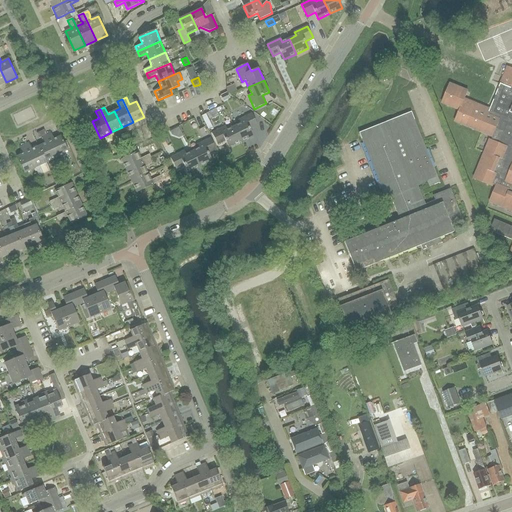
[(356,271),(384,260),(388,258),(421,245),(423,250),(432,246),(441,242),(439,238),(454,232),(451,227),(463,222),(450,189),(433,196),(435,200),(425,204),(418,186),(421,184),(428,182),(430,187),(440,183),(438,178),(411,112),(359,133),(380,184),(385,199),(391,197),(400,220),(344,242),(356,271)]
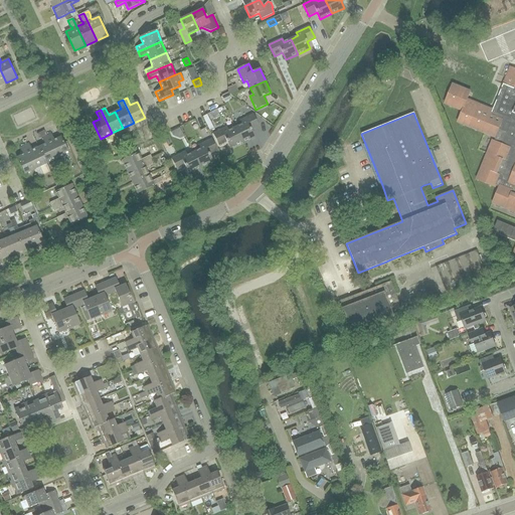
[(251,130),(259,126),(253,114),(240,121),(241,124),(235,128),(242,143),(254,137),(251,130)]
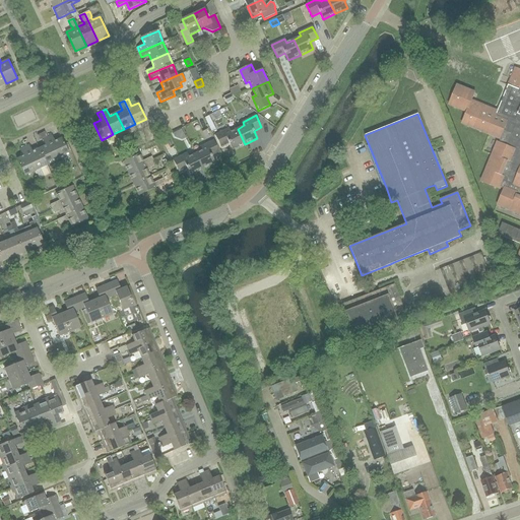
[(209,116),(205,118),(211,132),(216,130),(209,116)]
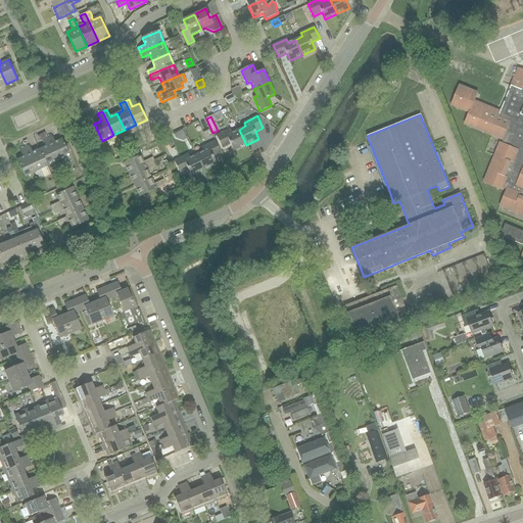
[(183,129),(174,134),(176,138),(183,141),(187,138),(183,129)]
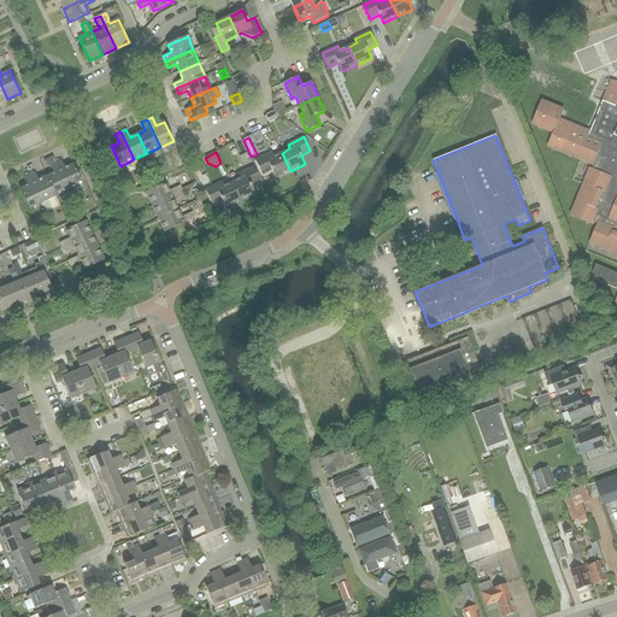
[(291,171),(282,153),(274,157),(271,152),(256,160),(263,174),(272,170),(276,177),(291,171)]
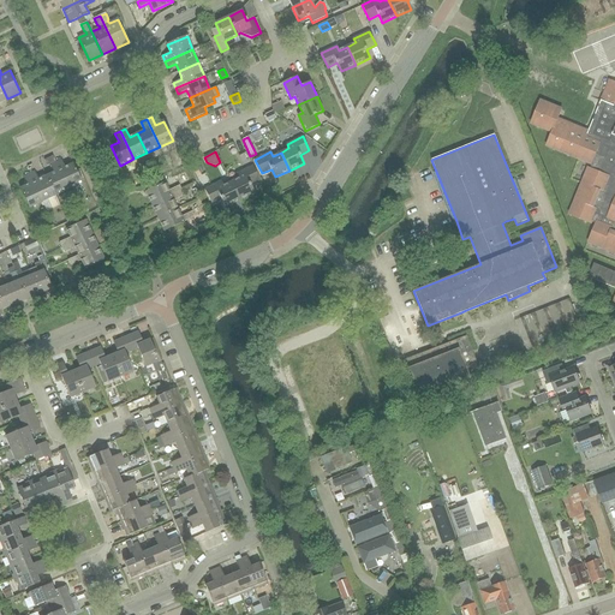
[(61,159),(55,162),(69,190),(82,183),(73,163),(65,167),(61,159)]
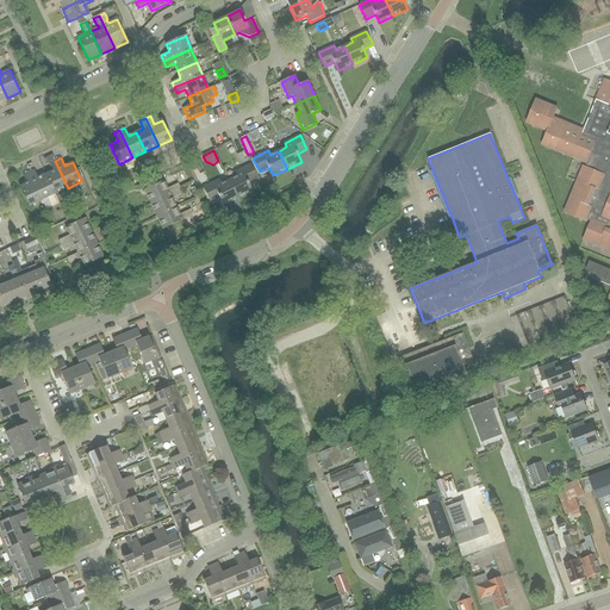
[(68,188),(55,161),(50,163),(54,172),(47,175),(55,194),(68,188)]
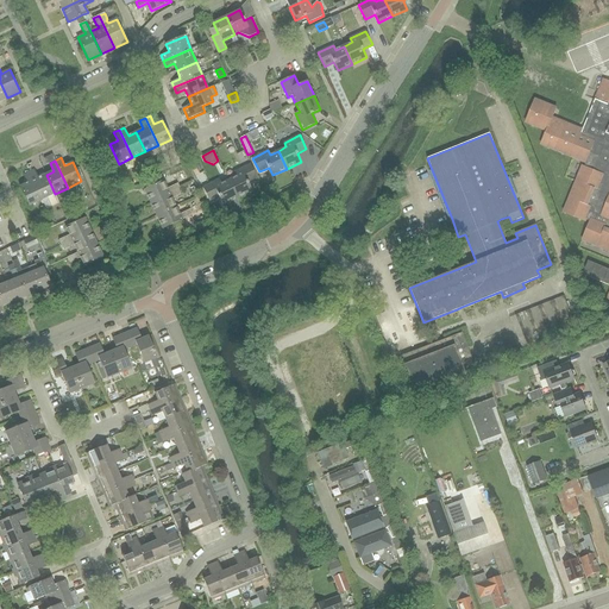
[(248,183),(257,179),(250,164),(234,173),(237,176),(228,180),(238,198),(252,190),(248,183)]
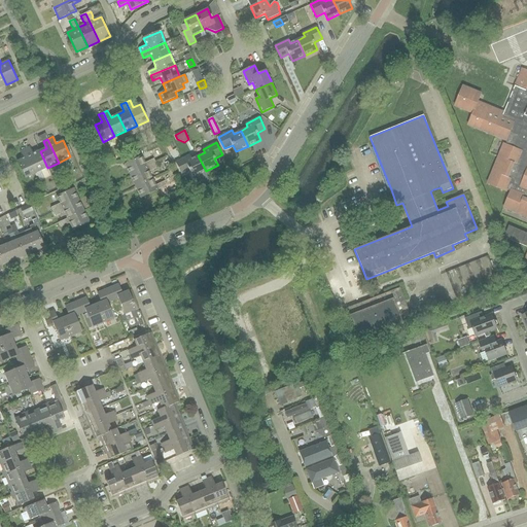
[(47,168),(40,151),(33,154),(30,147),(26,149),(37,173),(47,168)]
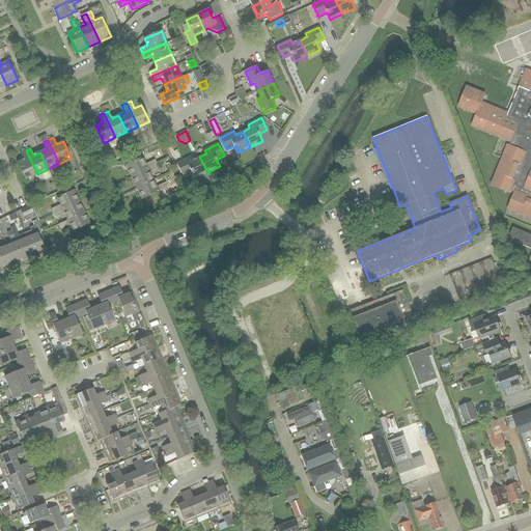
[(37,174),(26,150),(21,152),(24,160),(18,163),(26,179),(37,174)]
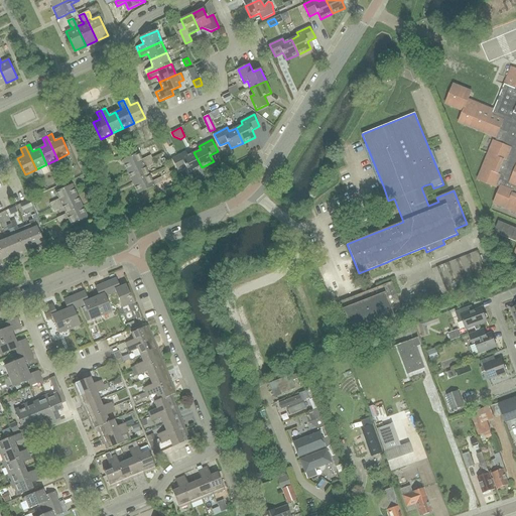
[(202,167),(194,152),(187,156),(185,152),(172,158),(178,170),(185,166),(189,173),(202,167)]
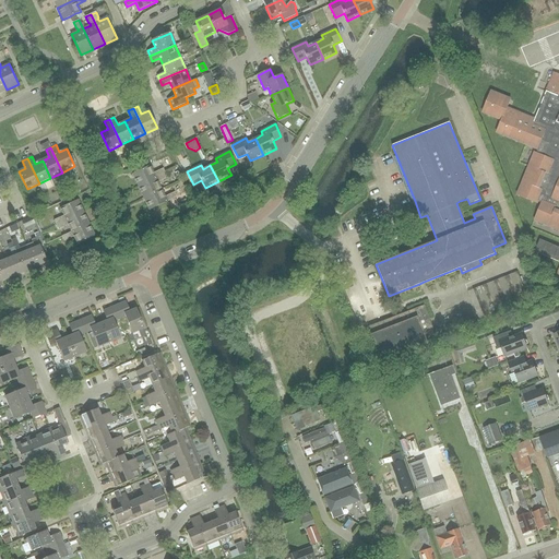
[(139,186),(165,174),(164,168),(154,174),(151,166),(132,174),(139,186)]
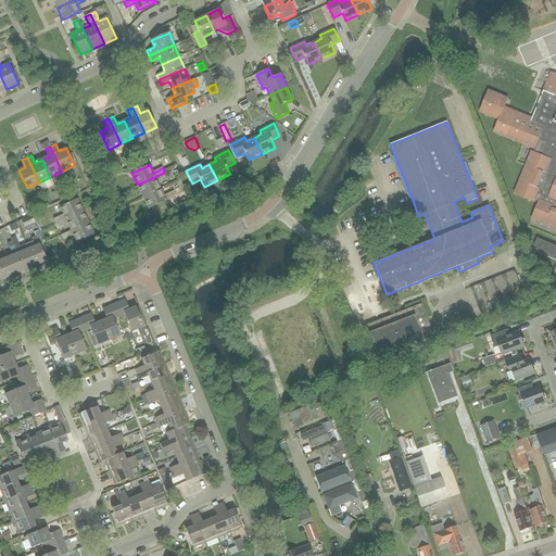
[(167,177),(164,173),(138,185),(143,197),(161,189),(158,181),(167,177)]
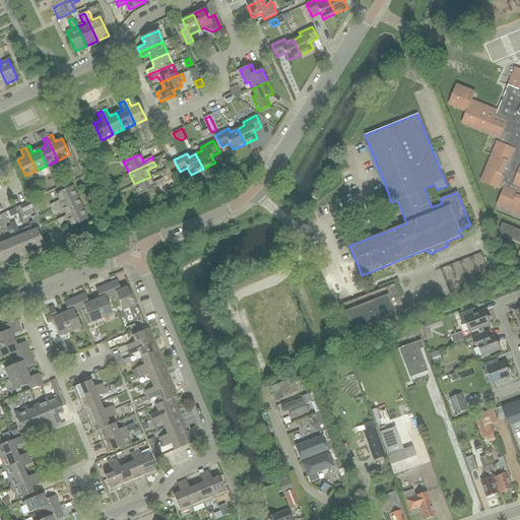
[(139,195),(165,183),(163,179),(153,183),(150,177),(134,184),(139,195)]
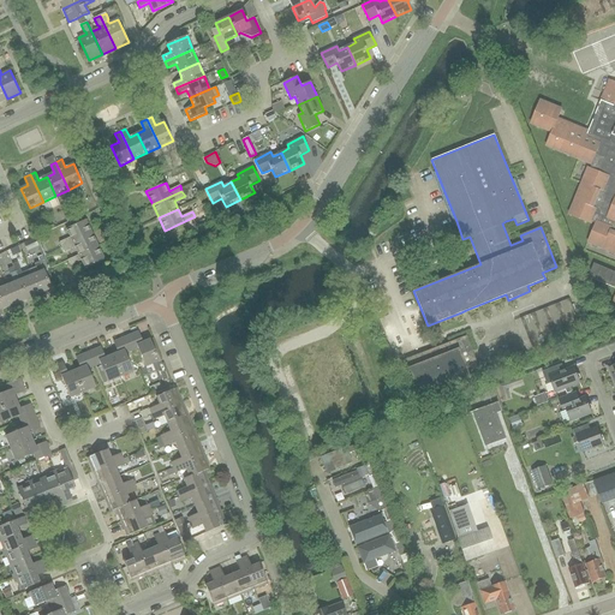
[(63,248),(93,233),(85,220),(66,230),(70,238),(60,243),(63,248)]
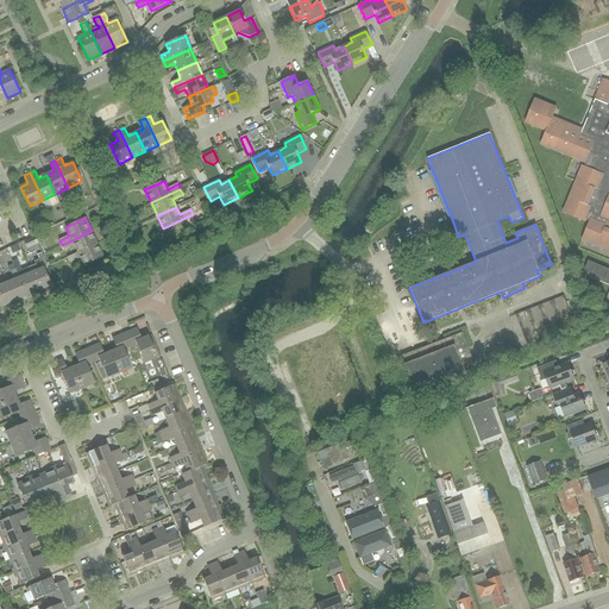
[(98,244),(92,231),(62,245),(64,250),(74,245),(77,252),(79,253),(98,244)]
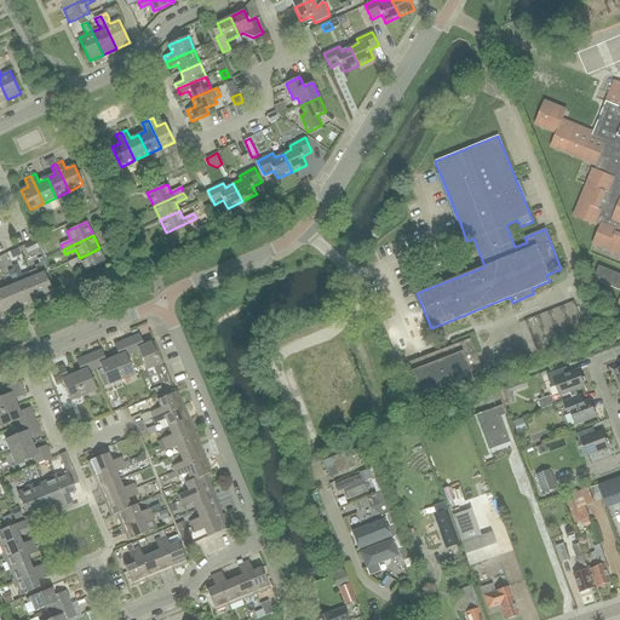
[(35,241),(24,245),(28,253),(39,248),(35,241)]
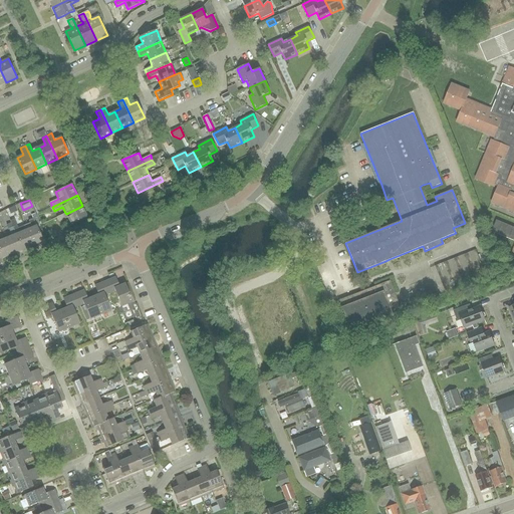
[(87,217),(82,206),(66,214),(65,213),(57,217),(59,221),(68,217),(71,225),(87,217)]
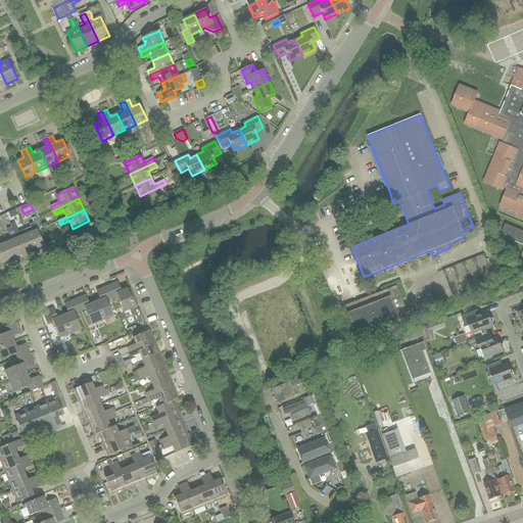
[(36,218),(33,219),(34,223),(36,227),(37,230),(41,229),(36,218)]
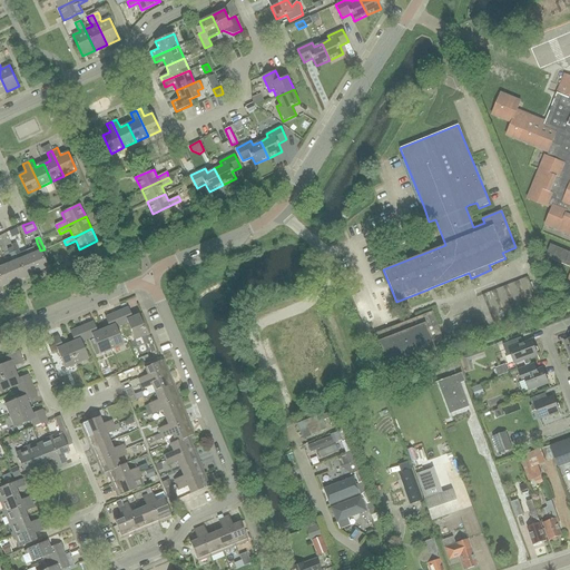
[(17,243),(12,245),(15,252),(25,277),(31,274),(33,277),(36,276),(38,276),(36,271),(27,251),(20,253),(19,249),(17,243)]
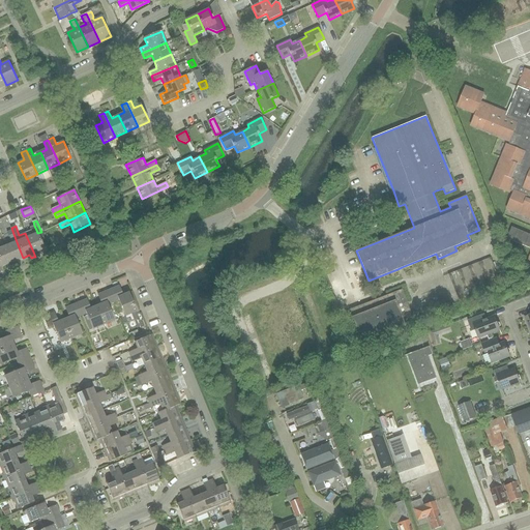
[(31,230),(25,233),(33,252),(35,257),(39,255),(37,252),(45,249),(37,233),(36,230),(34,226),(33,226),(30,228),(31,230)]
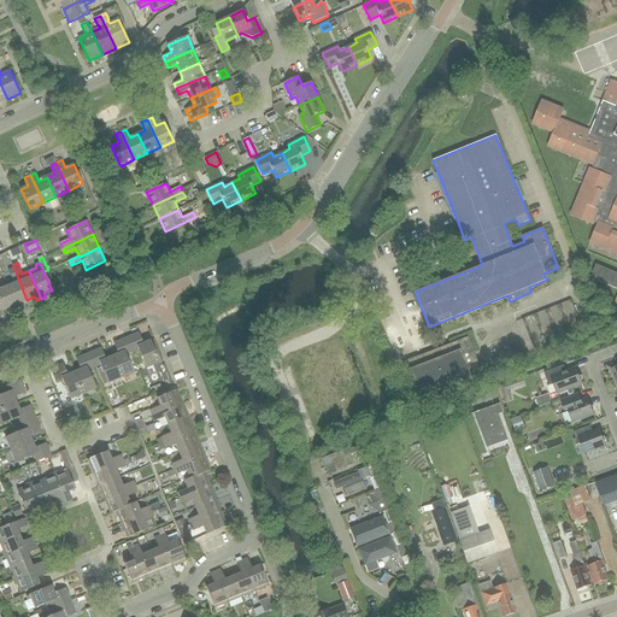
[(27,300),(16,272),(11,275),(15,283),(7,286),(17,309),(22,306),(19,303),(27,300)]
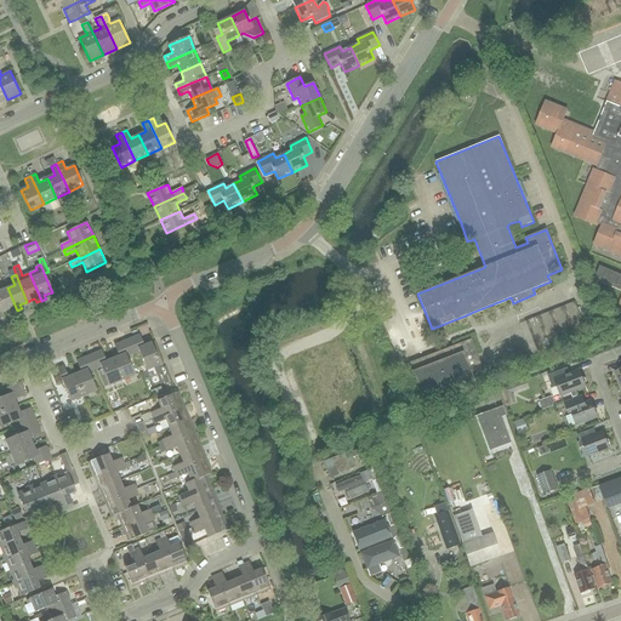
[(0,305),(4,312),(10,309),(12,312),(17,311),(7,288),(0,291),(0,290),(0,305)]
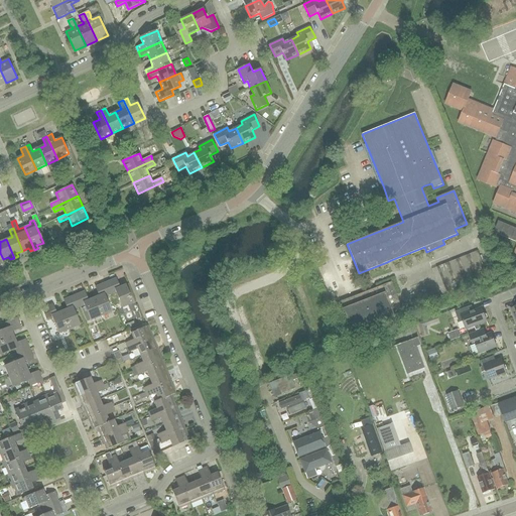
[(475,251),(430,269),(440,292),(484,275),(475,251)]
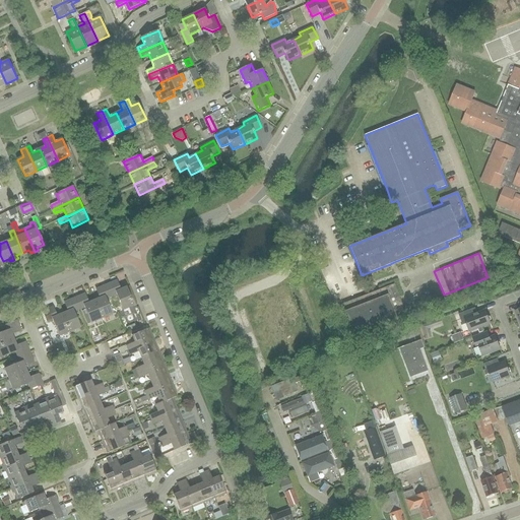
[(117,280),(107,284),(112,297),(117,295),(123,310),(134,306),(126,287),(120,289),(117,280)]
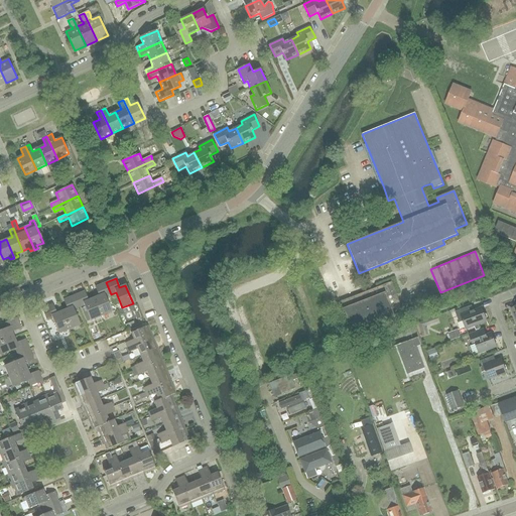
[(105,296),(111,294),(106,282),(96,286),(99,296),(94,298),(101,316),(111,312),(105,296)]
